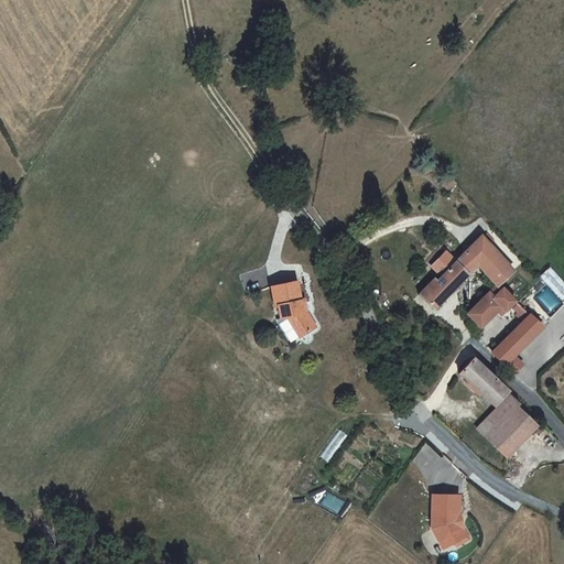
[(418,294),(437,313),(481,267),(498,283),(513,267),(483,234),(440,278),(437,275),(418,294)]
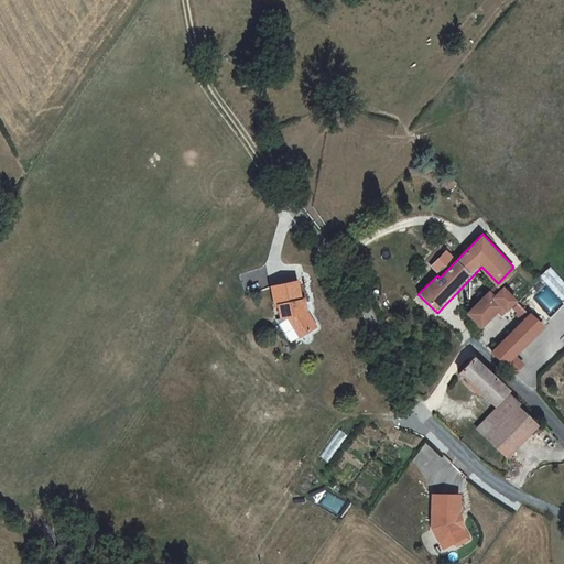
[(562,302),(563,299),(563,281),(550,267),(539,278),(562,302)]
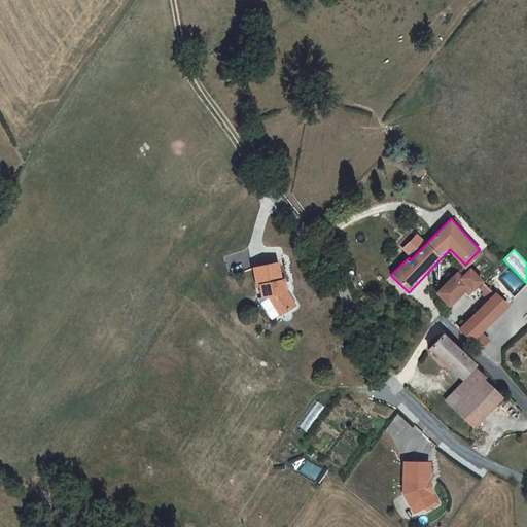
[(294,307),(288,294),(284,280),(281,281),(276,264),(252,270),(260,300),(269,294),(279,314),(294,307)]
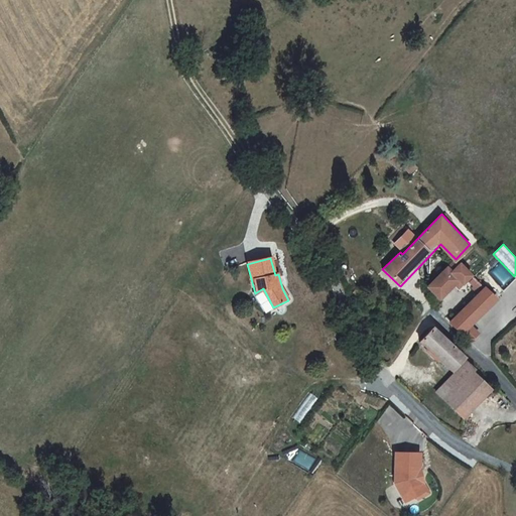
[(457,284),(461,280),(465,284),(473,276),(462,265),(454,273),(447,267),(427,287),(440,300),(457,284)]
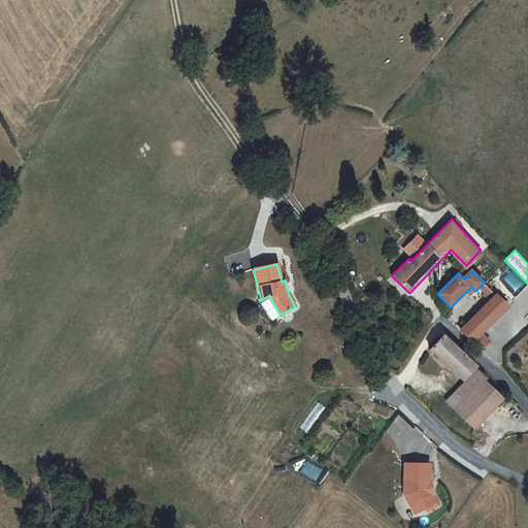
[(497,295),(490,289),(484,295),(490,301),(485,306),(496,318),(508,306),(497,295)]
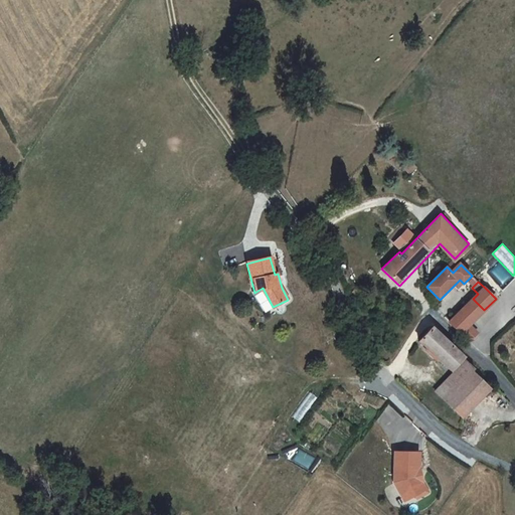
[(273,307),(263,288),(254,293),(264,310),(273,307)]
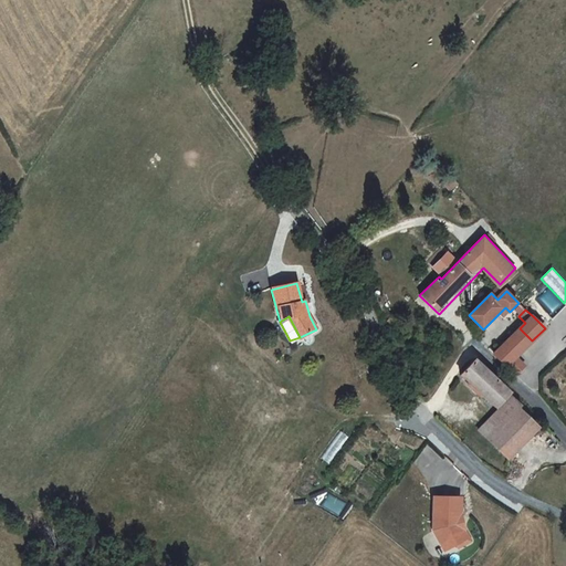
[(520,328),(495,353),(515,373),(523,366),(514,357),(532,341),(520,328)]
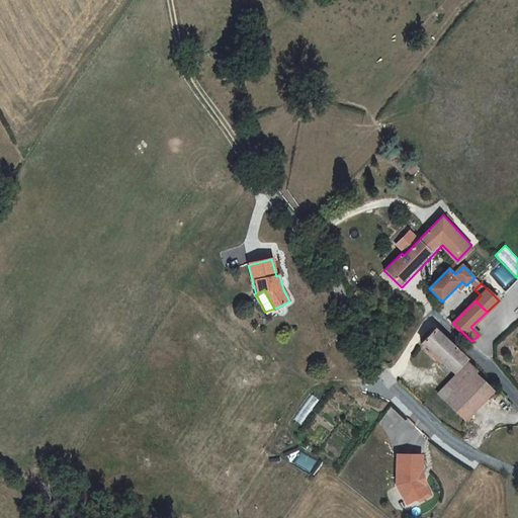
[(466,359),(467,358),(435,328),(422,342),(454,372),(466,359)]
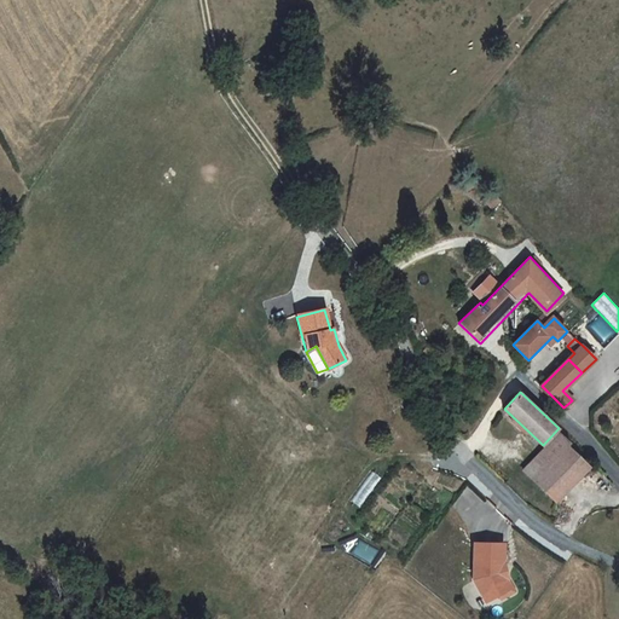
[(589,467),(566,446),(571,441),(557,429),(543,445),(549,451),(530,472),(559,499),(589,467)]
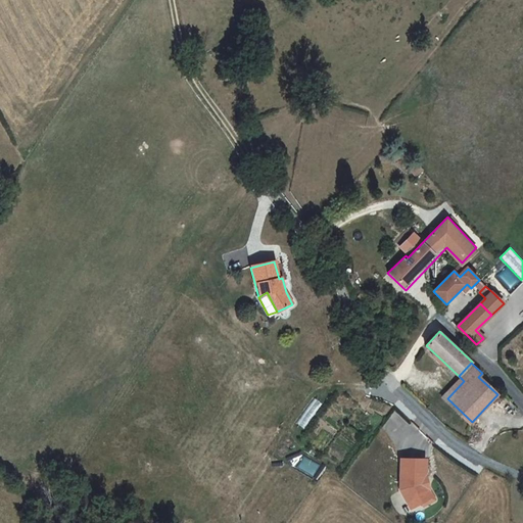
[(424,461),(400,462),(400,492),(412,511),(423,505),(420,500),(430,493),(425,484),(424,482),(422,482),(422,479),(425,479),(424,461)]
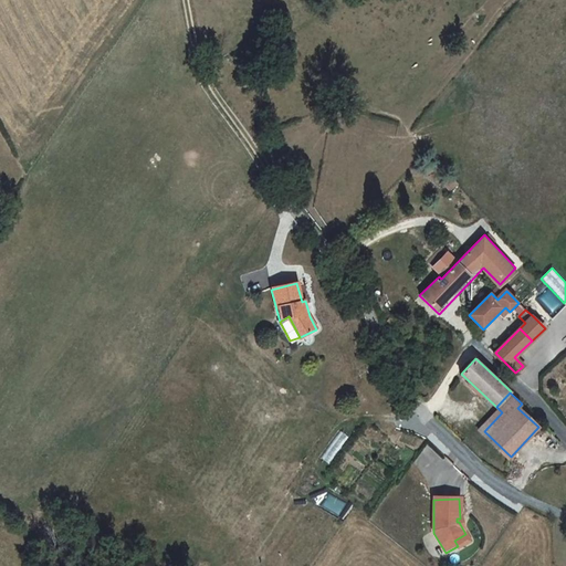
[(458,546),(458,547),(470,542),(465,534),(454,541),(458,546)]
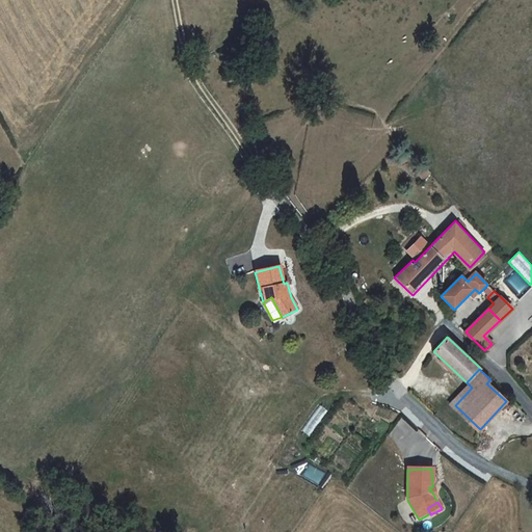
All buildings are outlined.
